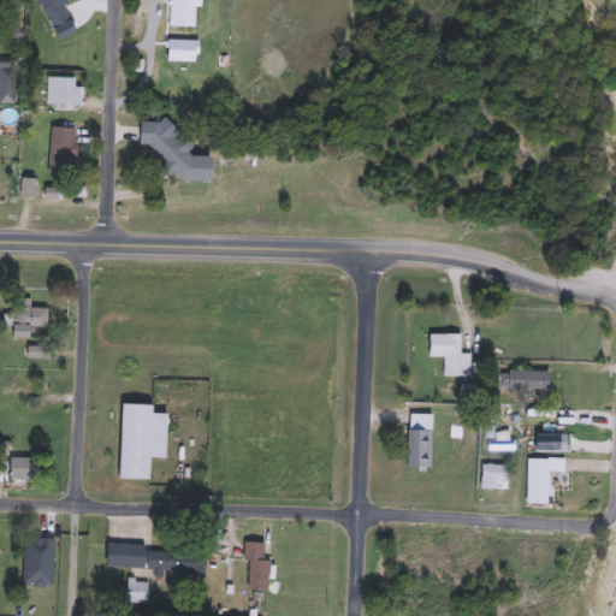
[(67,10),(67,5),(84,5),(84,31),(43,31),(43,10),(67,10)]
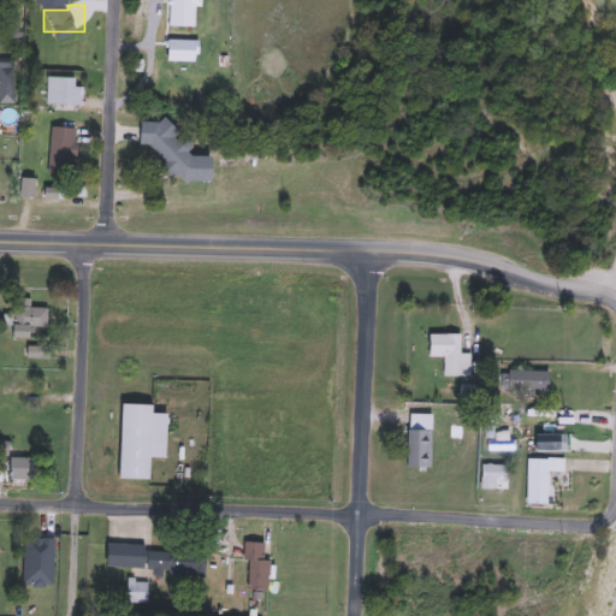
[(76,77),(76,105),(46,105),(46,77),(76,77)]
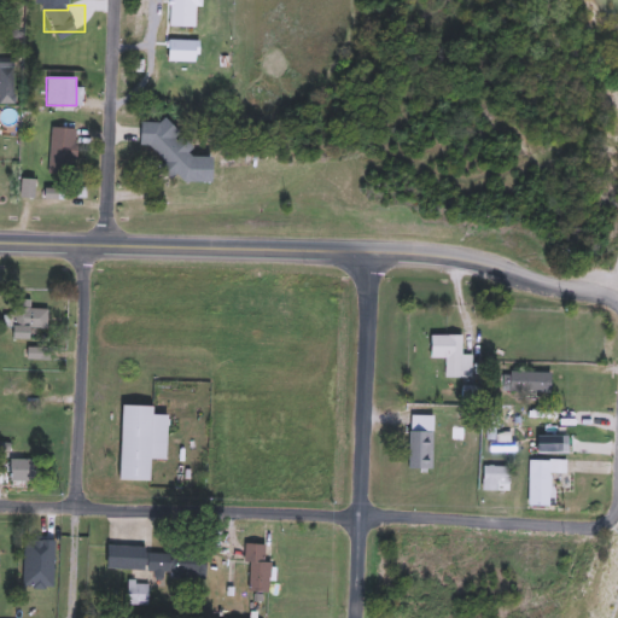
[(76,128),(74,175),(50,175),(52,127),(76,128)]
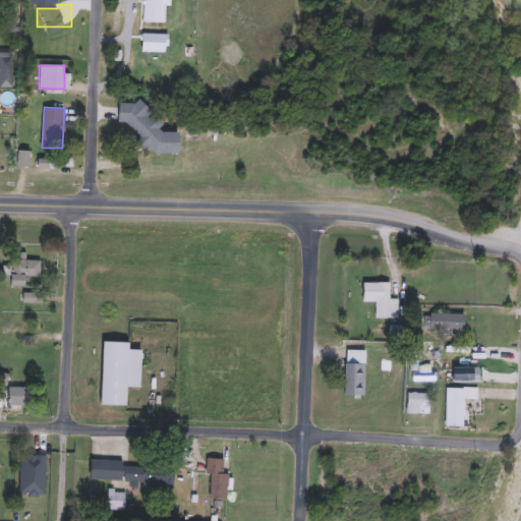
[(148,154),(148,145),(157,145),(157,131),(177,131),(177,154),(148,154)]
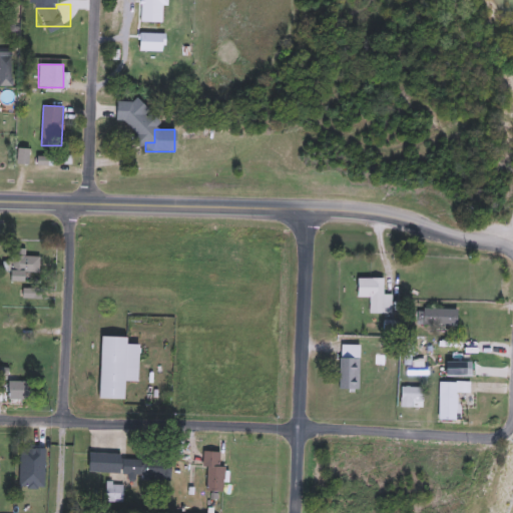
[(40,274),(27,274),(27,284),(11,284),(11,258),(40,258),(40,274)]
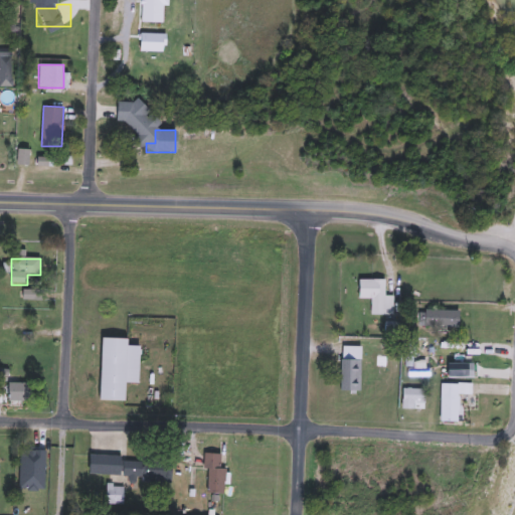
[(385,280),(385,297),(392,297),(392,315),(371,315),(371,299),(358,299),(358,280),(385,280)]
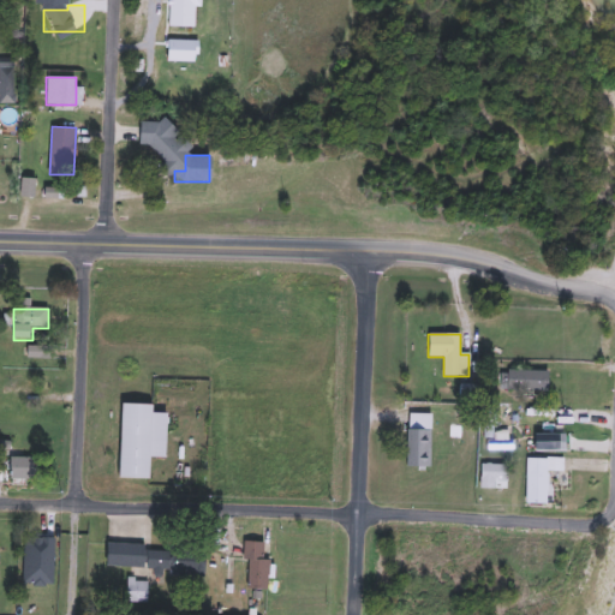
[(550,370),(550,392),(505,392),(505,370),(550,370)]
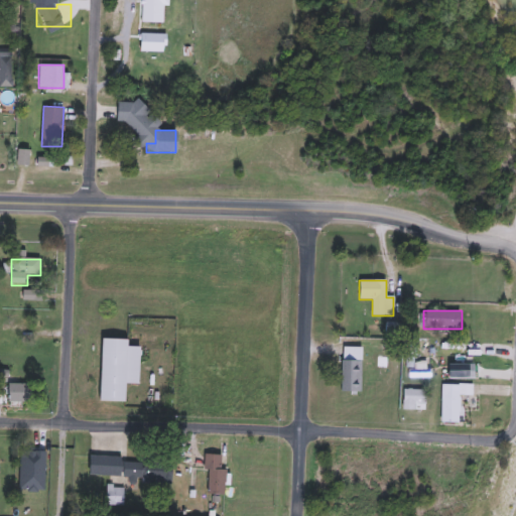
[(127,400),(102,400),(103,340),(130,340),(130,347),(141,347),(141,384),(127,384),(127,400)]
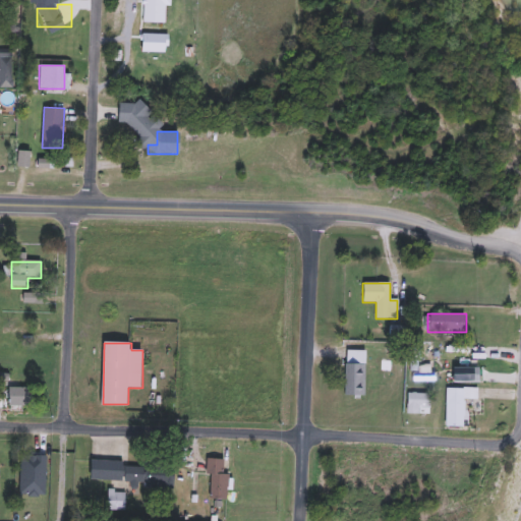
[(366,350),(366,397),(346,397),(346,350),(366,350)]
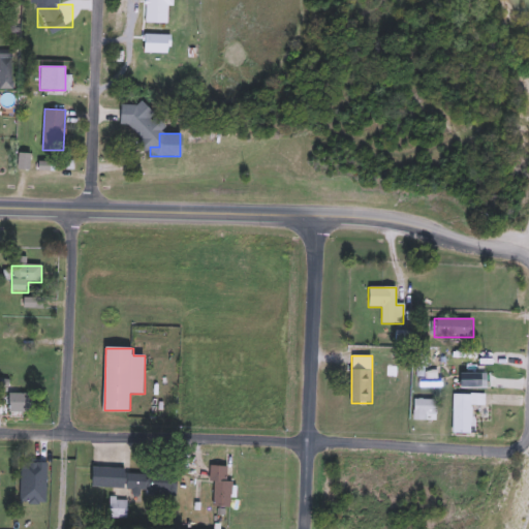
[(10,393),(32,393),(32,412),(10,412),(10,393)]
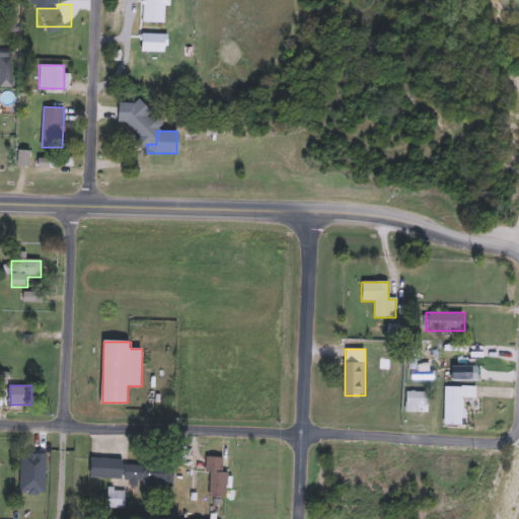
[(445,425),(445,385),(475,385),(475,396),(464,396),(464,425),(445,425)]
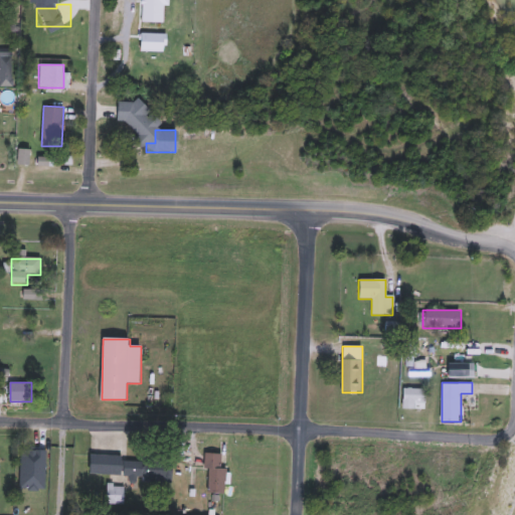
[(426,408),(403,408),(403,388),(426,388),(426,408)]
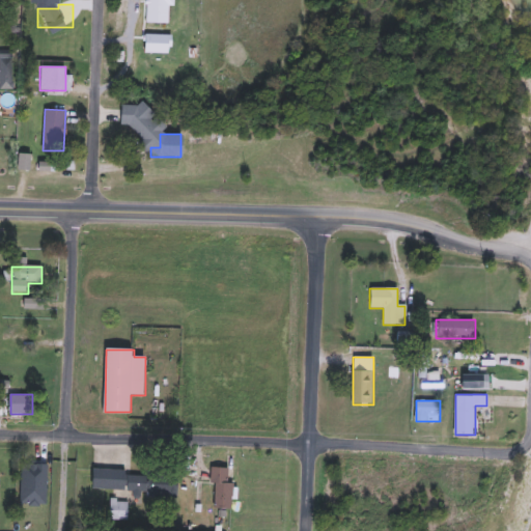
[(233,508),(213,508),(214,467),(228,467),(228,482),(233,482),(233,508)]
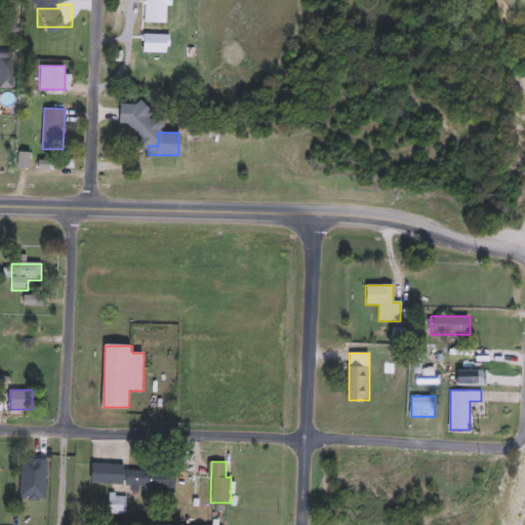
[(176,469),(175,492),(133,490),(133,484),(91,483),(92,462),(125,463),(124,467),(176,469)]
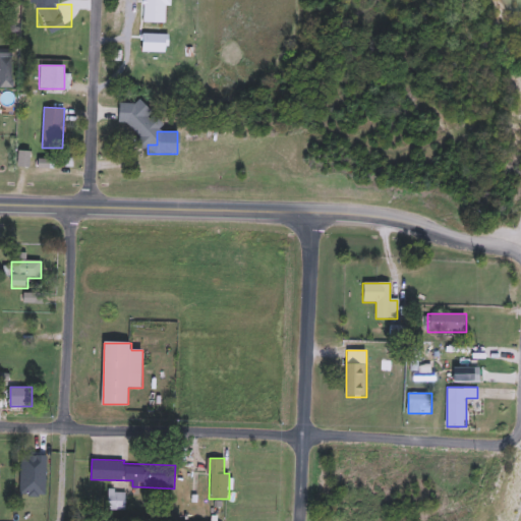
[(125,509),(109,509),(109,491),(125,491),(125,509)]
